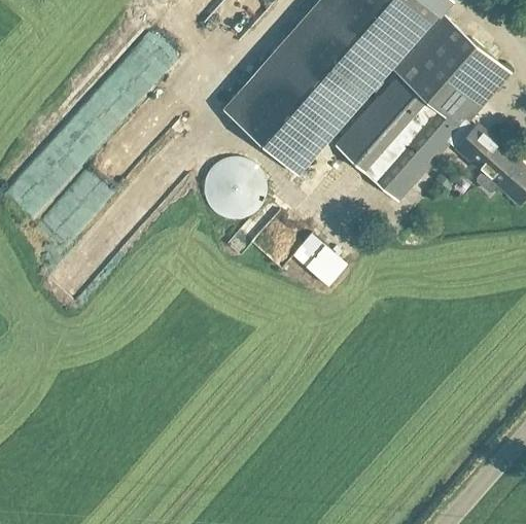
[(256,10),(260,14),(274,0),(234,0),(217,16),(235,33),(256,10)]
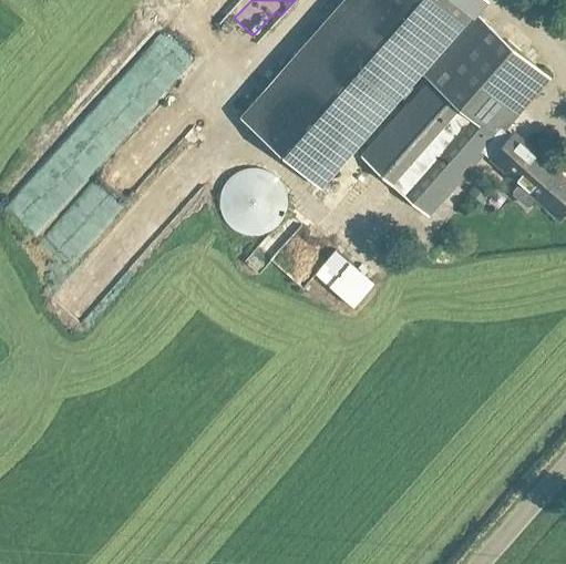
[(318,187),(419,73),(428,81),(359,157),(426,217),(483,154),(502,133),(548,80),(472,12),(469,17),(450,0),(342,0),(310,37),(239,118),(318,187)]
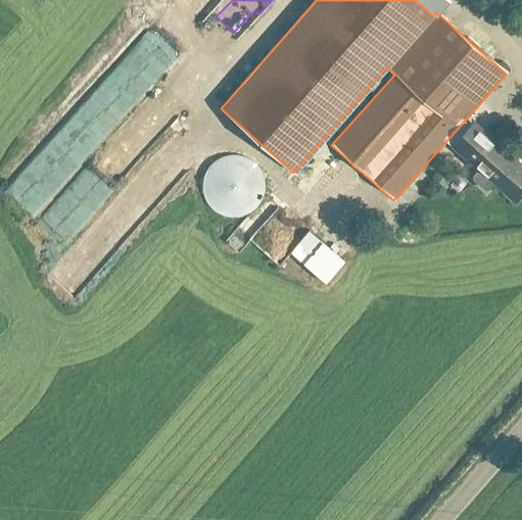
[(39,276),(68,301),(181,170),(152,146),(176,119),(145,93),(37,220),(65,244),(39,276)]
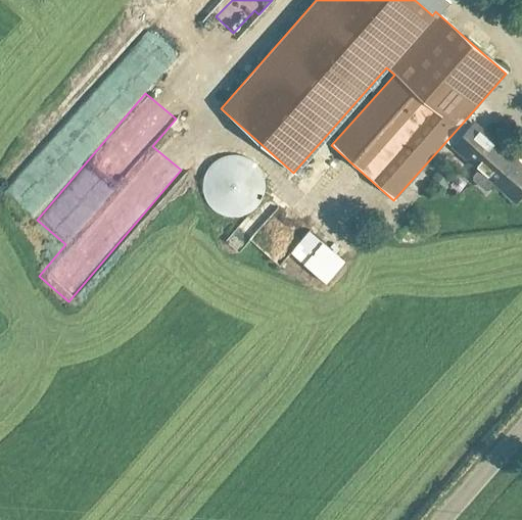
[(468,127),(463,123),(445,142),(462,157),(514,202),(521,193),(521,168),(470,124),(468,127)]
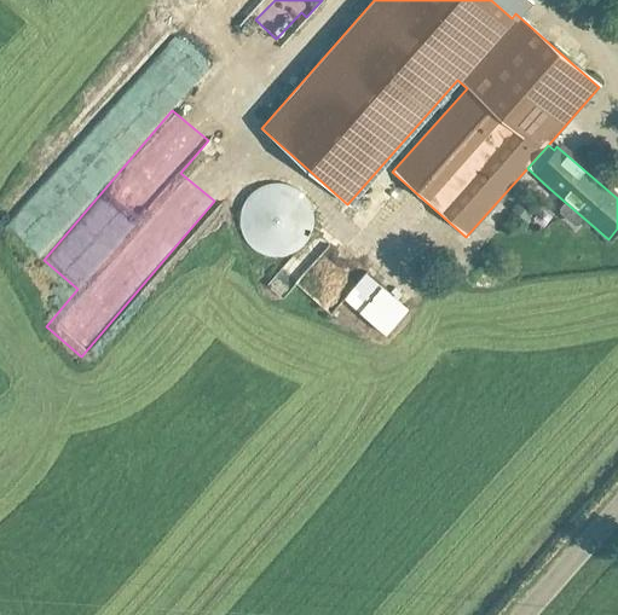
[(236,222),(240,235),(246,245),(256,254),(270,257),(283,257),(295,251),(305,242),(310,231),(311,218),(307,206),(300,195),(290,187),(278,184),(265,185),(253,190),(244,198),(238,209),(236,222)]
